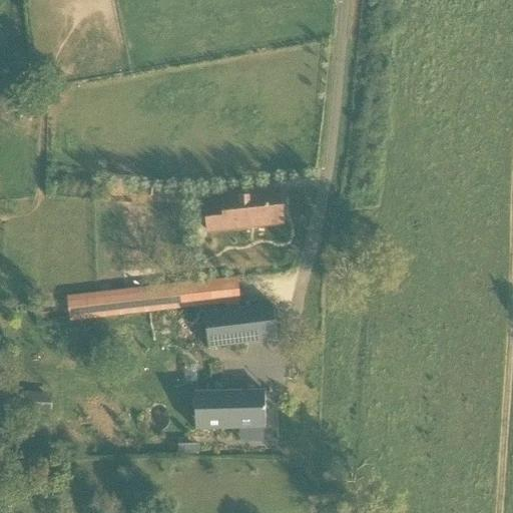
[(243,193),(247,227),(284,223),(281,191),(252,194),(252,192),(243,193)]
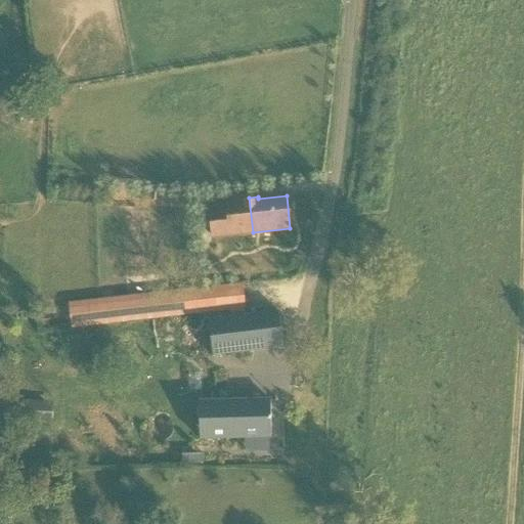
[(213,236),(253,232),(249,198),(241,199),(241,201),(227,203),(227,209),(210,210),(213,236)]
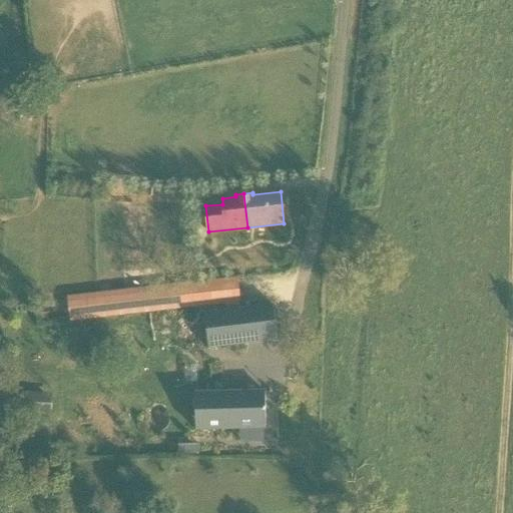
[(244,279),(70,292),(72,317),(245,305),(244,279)]
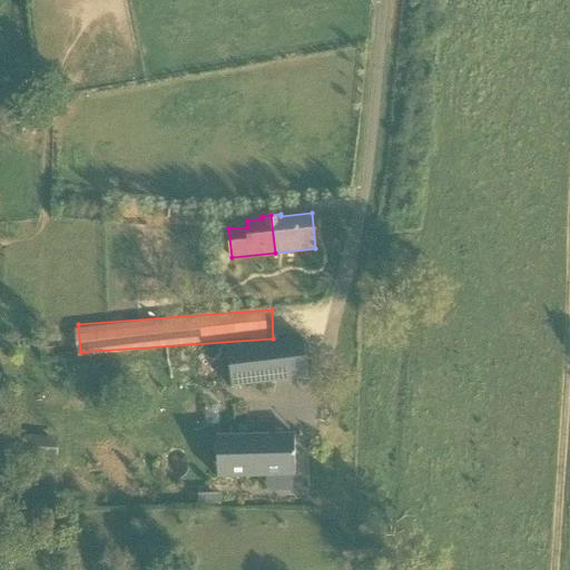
[(233,389),(312,379),(306,340),(228,350),(233,389)]
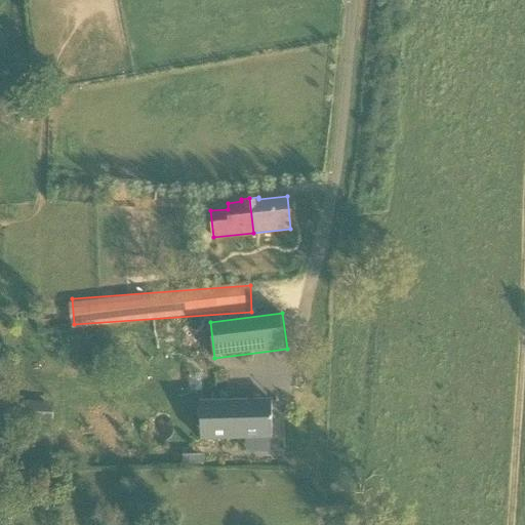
[(246,452),(267,452),(267,439),(273,439),(272,402),(200,404),(201,441),(246,440),(246,452)]
